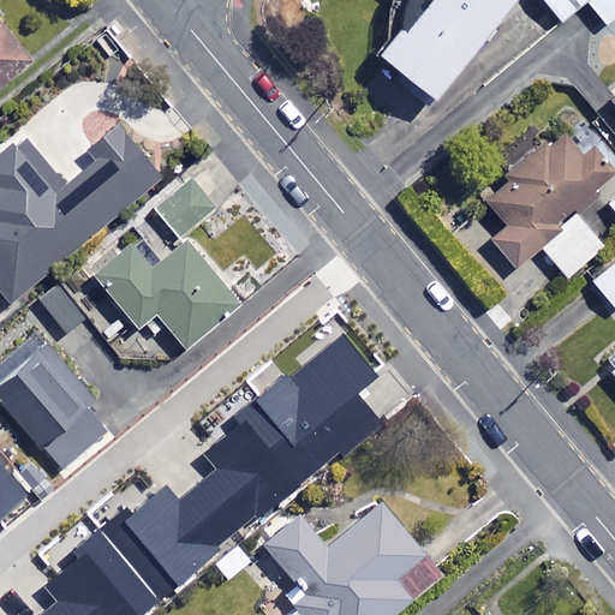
[(435,0),(439,3),(411,37),(404,31),(382,59),(411,82),(406,88),(434,111),(521,0),(435,0)]
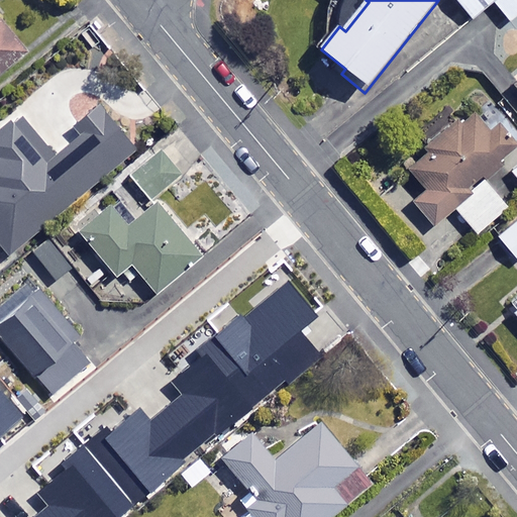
[(516,0),(455,0),(474,19),(495,1),(512,21),(516,16),(516,0)]
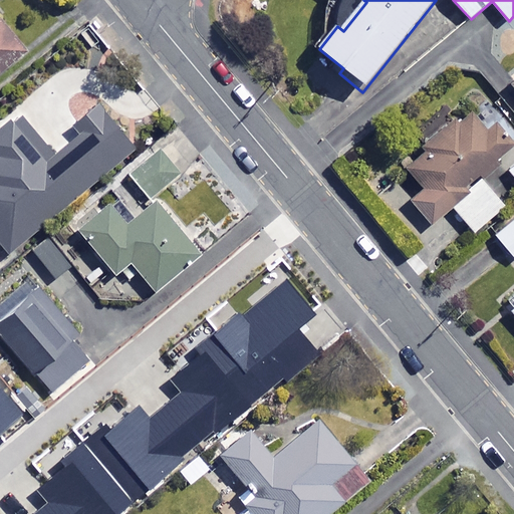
[(0,80),(38,51),(8,14),(1,20),(0,19),(0,80)]
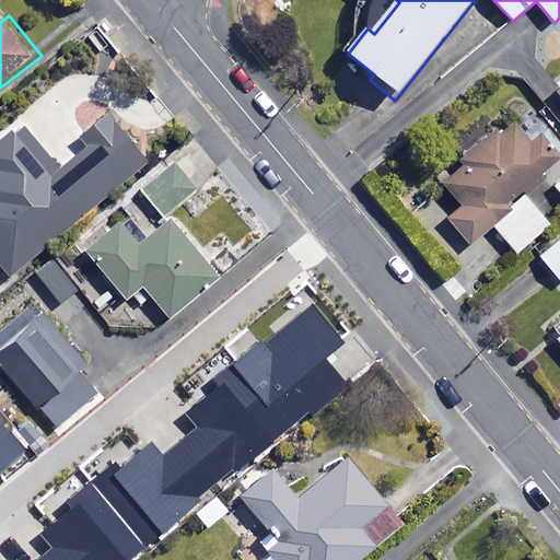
[(148,160),(111,116),(82,141),(89,150),(54,181),(14,133),(0,146),(0,266),(10,277),(148,160)]
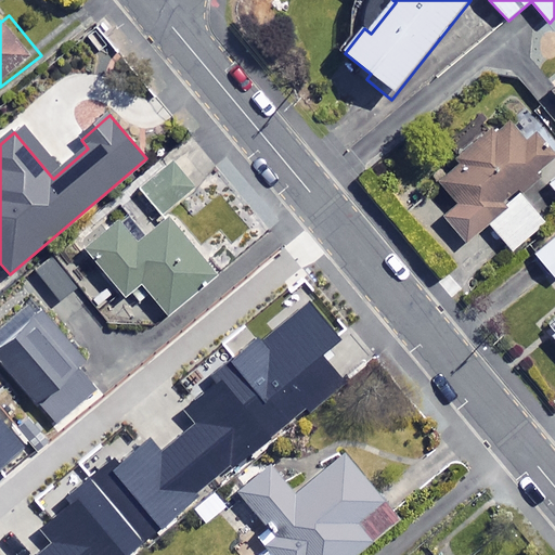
[(530,145),(510,123),(441,184),(461,205),(446,219),(465,241),(554,158),(538,139),(530,145)]
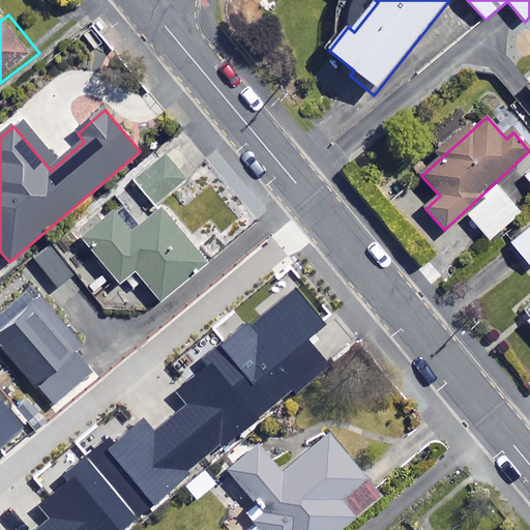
[(187,179),(166,153),(134,180),(155,205),(187,179)]
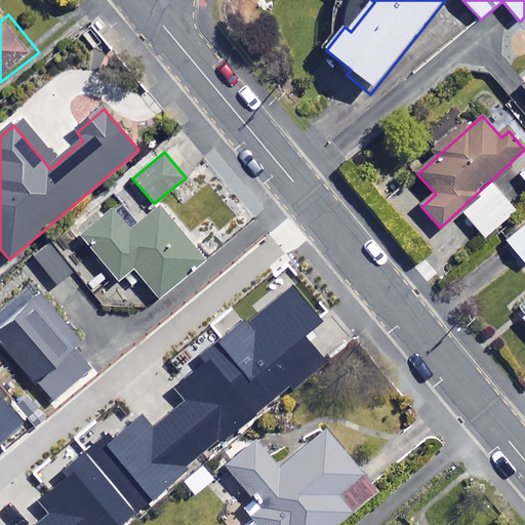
[(518,211),(493,186),(463,213),(488,240),(518,211)]
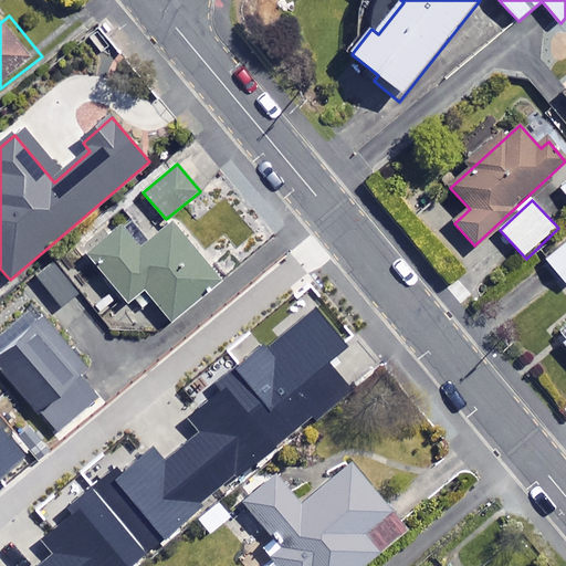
[(222,281),(173,220),(140,247),(122,223),(86,253),(128,304),(145,291),(170,322),(222,281)]
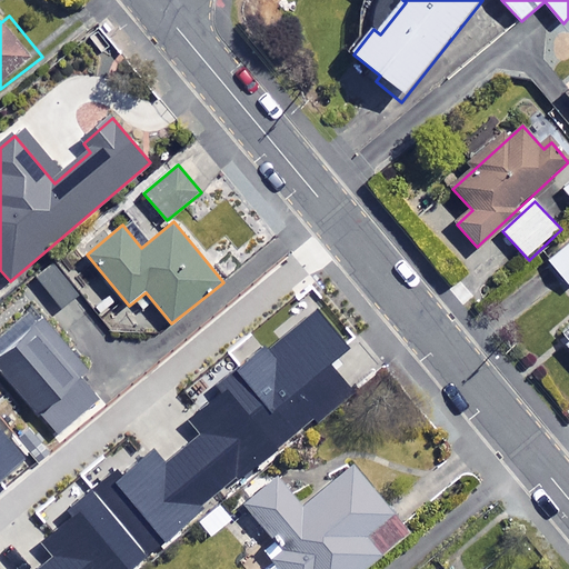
[(568,245),(550,261),(568,283),(568,245)]
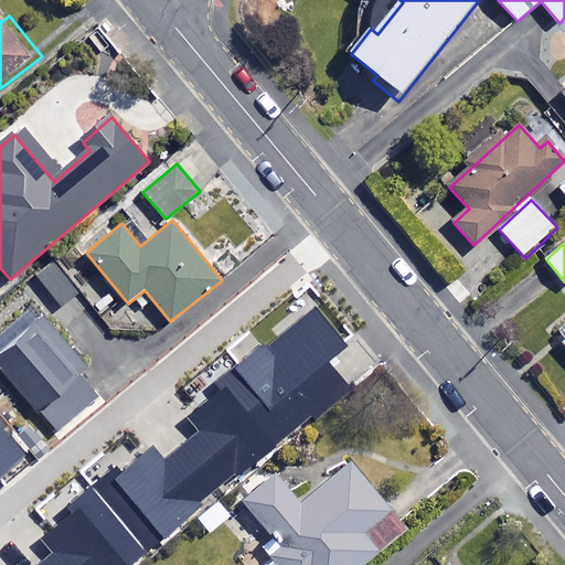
[(78,292),(53,260),(35,275),(61,307),(78,292)]
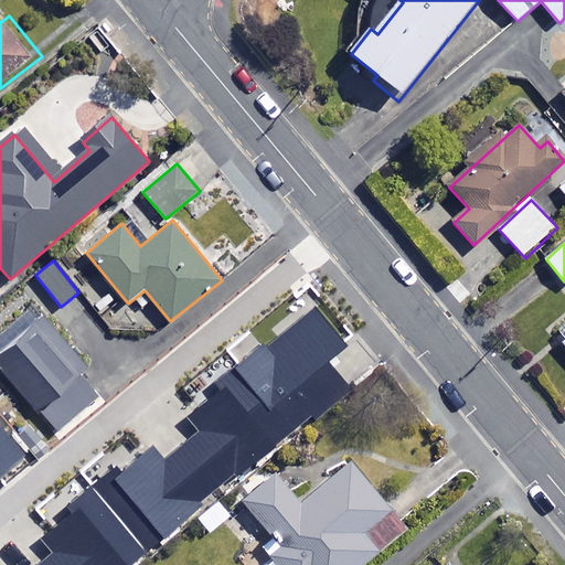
[(0,332),(0,362),(57,432),(99,396),(81,375),(88,369),(34,305),(0,332)]
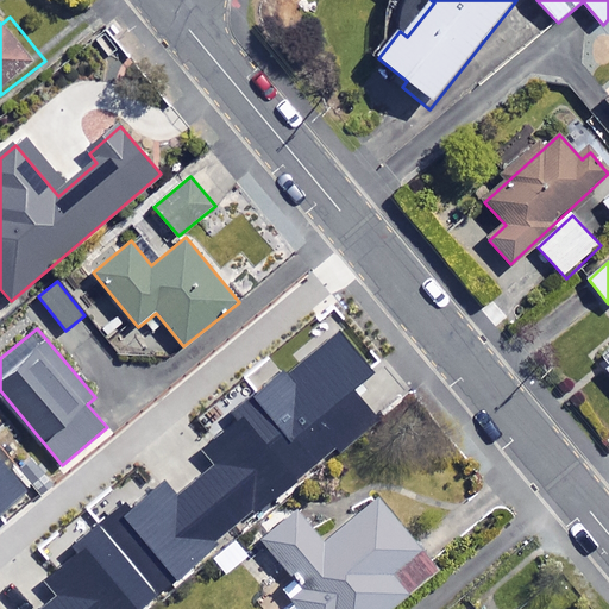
[(252,396),(312,469),(337,449),(340,453),(381,421),(355,390),(375,374),(339,331),(287,374),(283,370),(252,396)]
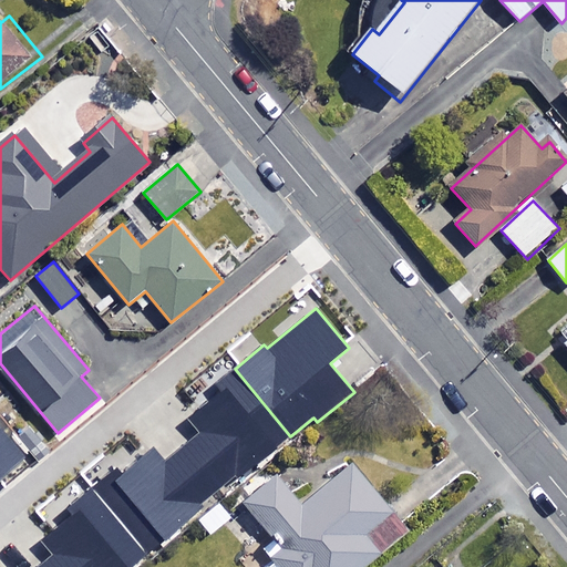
[(183,446),(218,491),(236,476),(238,480),(290,436),(235,369),(216,383),(223,392),(188,419),(199,433),(183,446)]
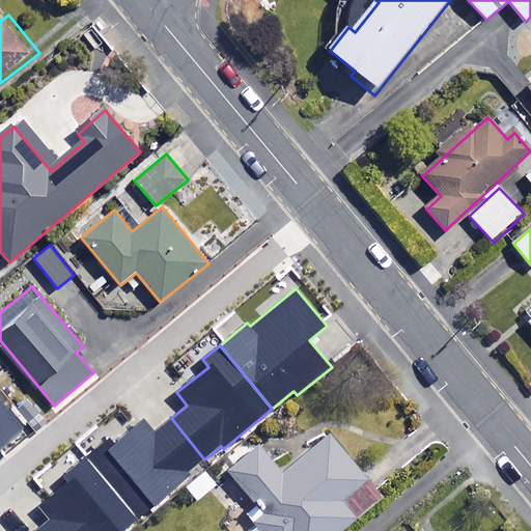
[(0,450),(26,428),(0,397),(0,450)]
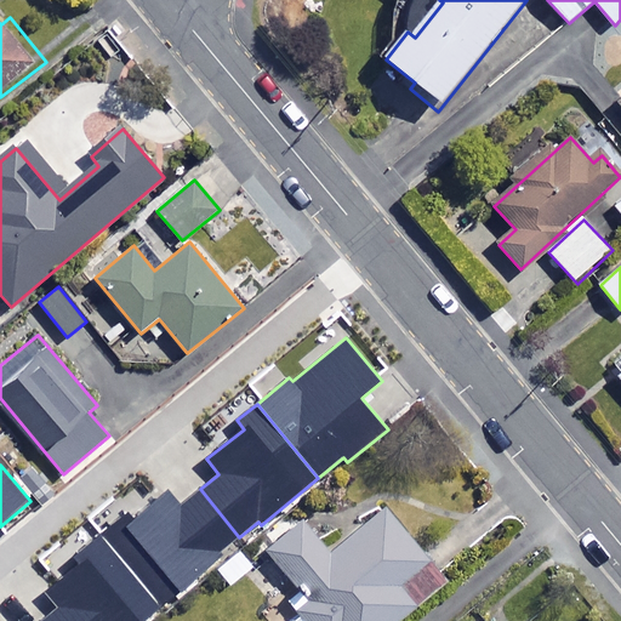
[(101,535),(160,607),(223,554),(221,552),(239,537),(200,489),(181,505),(169,490),(134,519),(129,512),(101,535)]
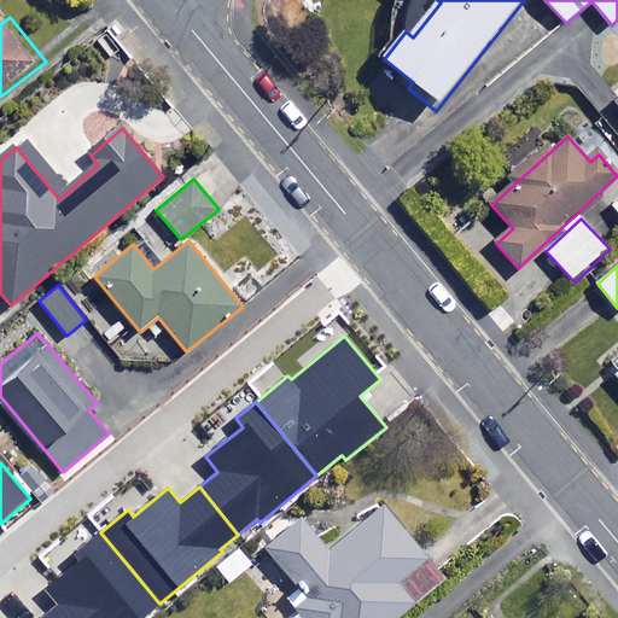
[(430,552),(389,503),(333,551),(304,517),(266,551),(298,589),(287,599),(295,608),(283,617),(402,617),(445,581),(425,557),(430,552)]
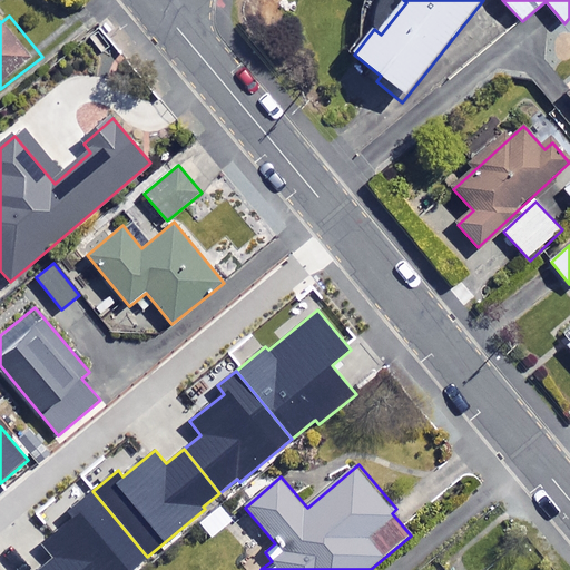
[(131,569),(147,557),(92,491),(52,523),(58,530),(41,544),(52,558),(36,569),(131,569)]
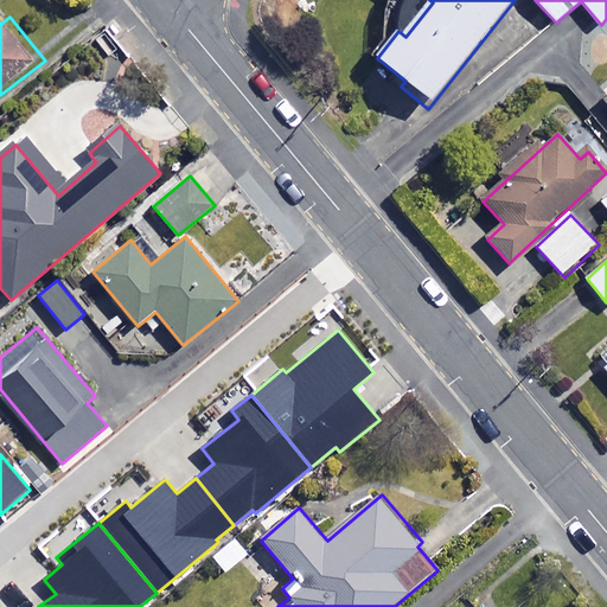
All buildings are outlined.
